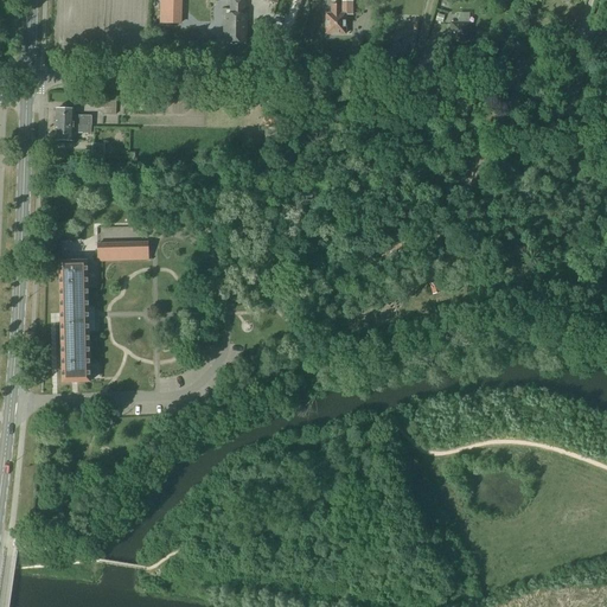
[(244,16),(246,1),(229,1),(229,16),(225,16),(225,43),(244,43),(244,16)]
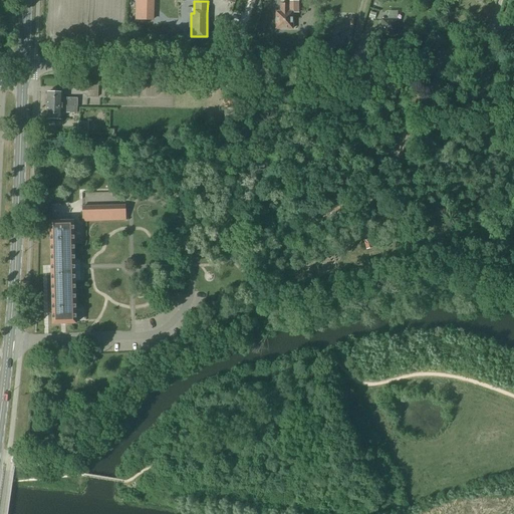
[(298,14),(298,2),(288,1),(288,5),(279,5),(279,13),(276,13),(276,29),(292,29),(292,13),(298,14)]
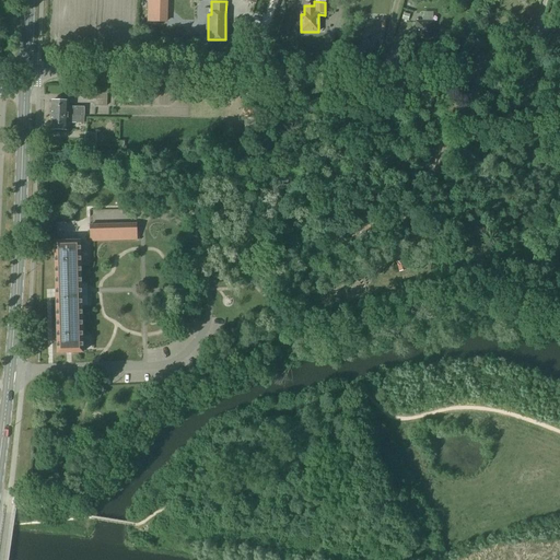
[(432,39),(433,22),(416,22),(416,38),(419,38),(421,37),(422,38),(432,39)]
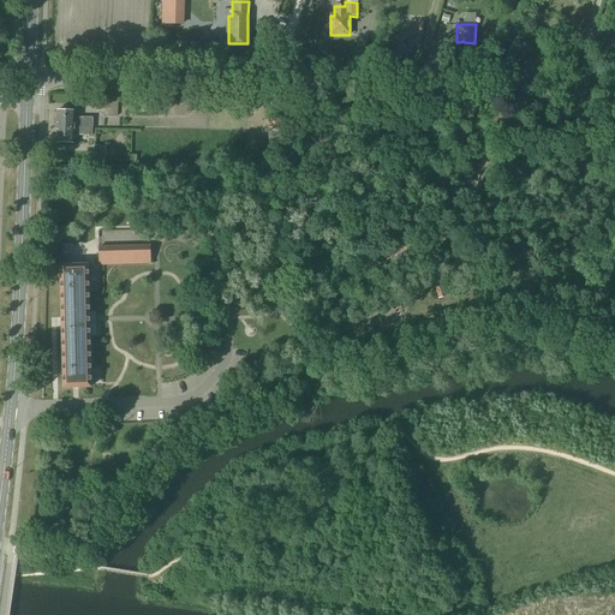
[(106,109),(105,117),(111,117),(117,117),(117,109),(118,109),(118,97),(97,96),(97,109),(106,109)]
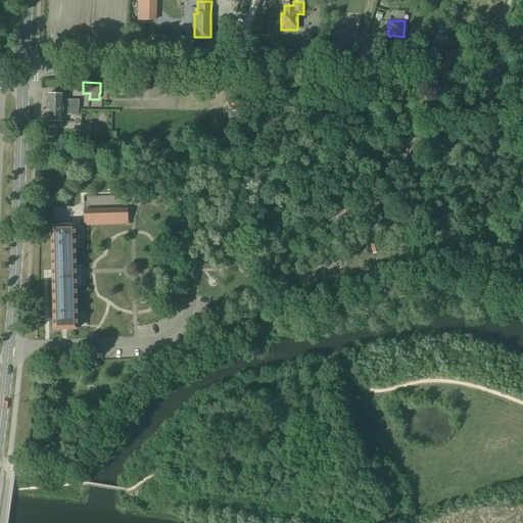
[(79,109),(79,100),(63,100),(63,95),(48,95),(48,98),(47,108),(62,108),(79,109)]
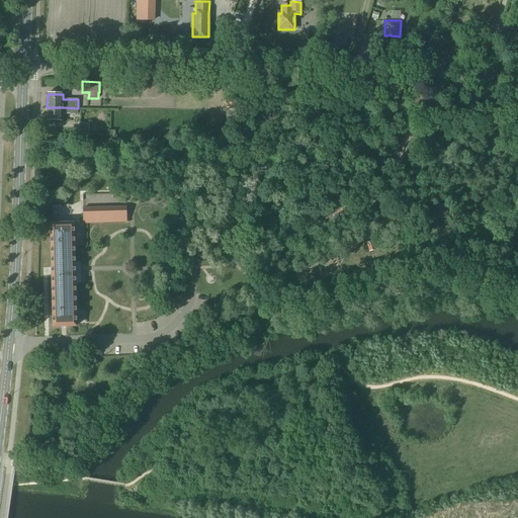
[(226,110),(236,110),(236,97),(225,97),(226,110)]
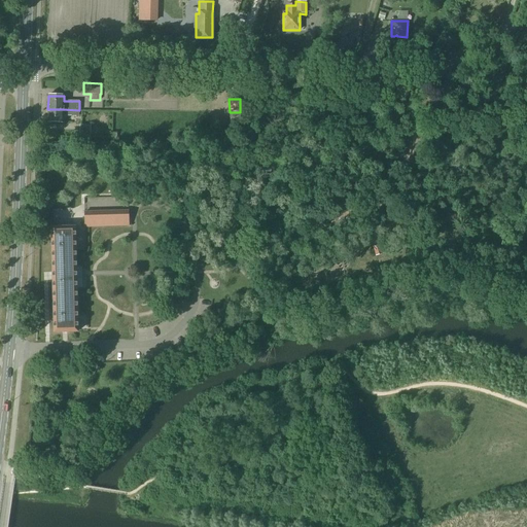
[(79,110),(63,109),(47,109),(47,123),(63,124),(63,116),(78,116),(79,110)]
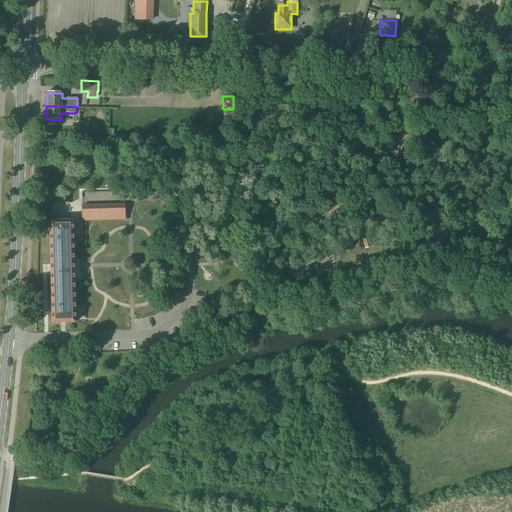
[(87,141),(88,122),(77,121),(77,140),(87,141)]
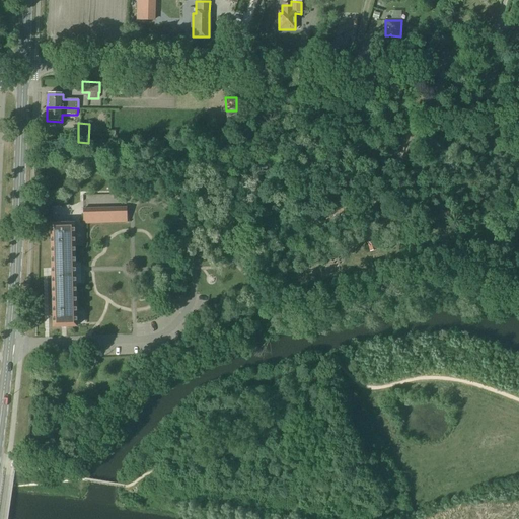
[(127,208),(82,209),(83,225),(127,223),(127,208)]
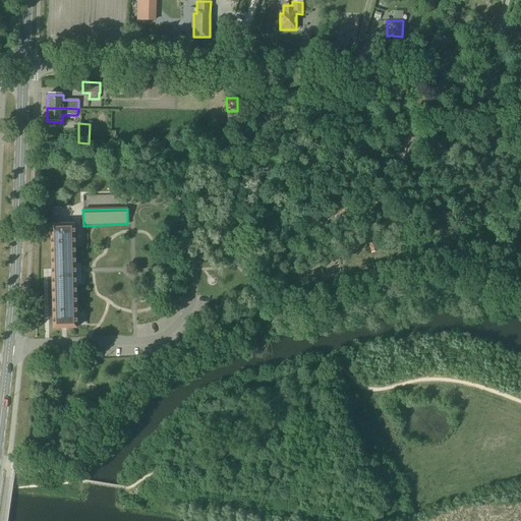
[(76,328),(75,277),(73,225),(51,225),(52,277),(53,329),(76,328)]
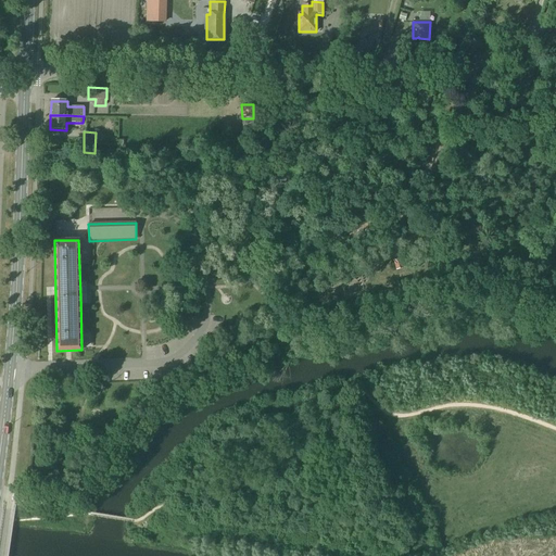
[(401,258),(393,262),(394,265),(396,270),(404,268),(402,263),(401,258)]
